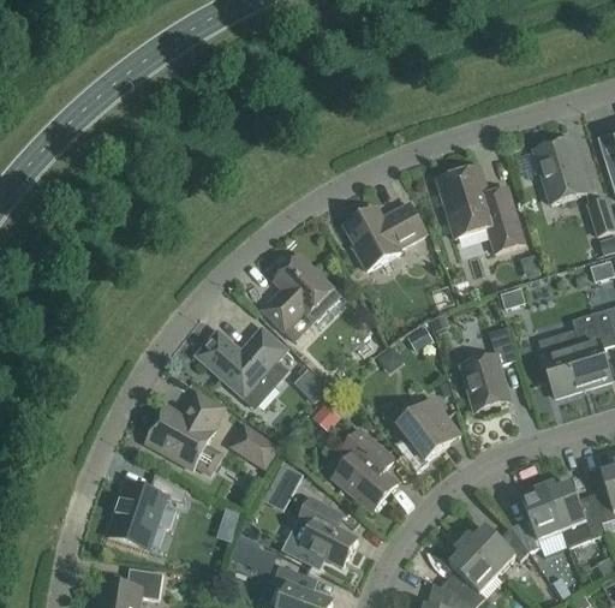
[(597,136),(614,194),(614,121),(610,123),(613,130),(597,136)]
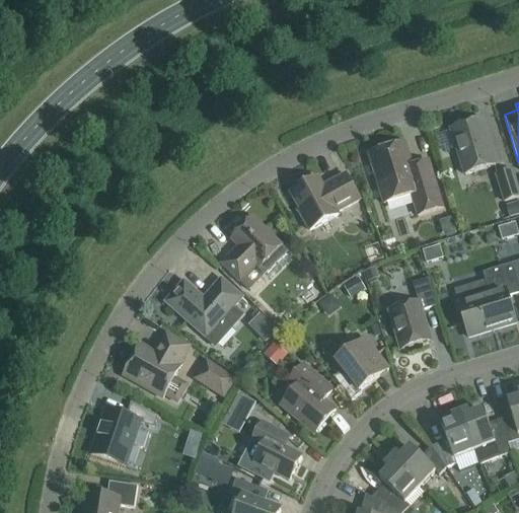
[(480,115),(450,124),(464,169),(495,160),(480,115)]
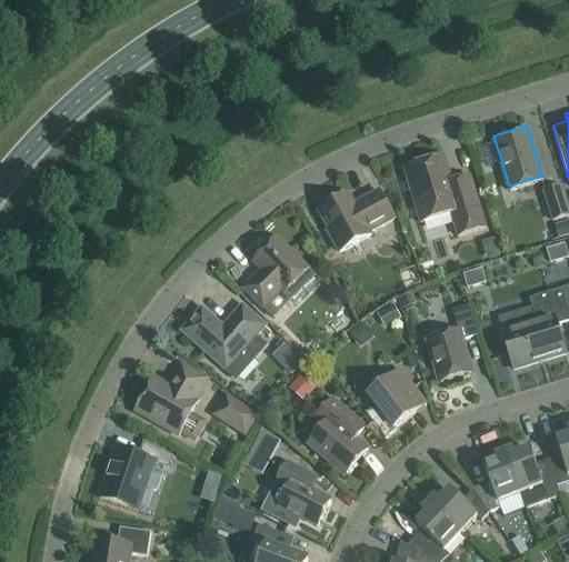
[(458,231),(486,223),(469,171),(451,177),(443,152),(403,164),(420,218),(450,209),(458,231)]
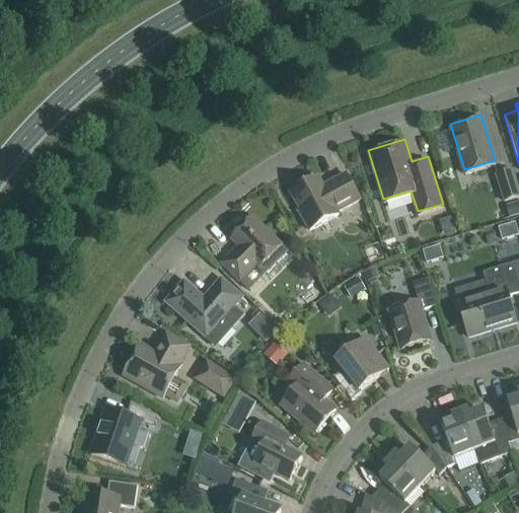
[(518,192),(518,190),(512,166),(496,170),(504,197),(518,192)]
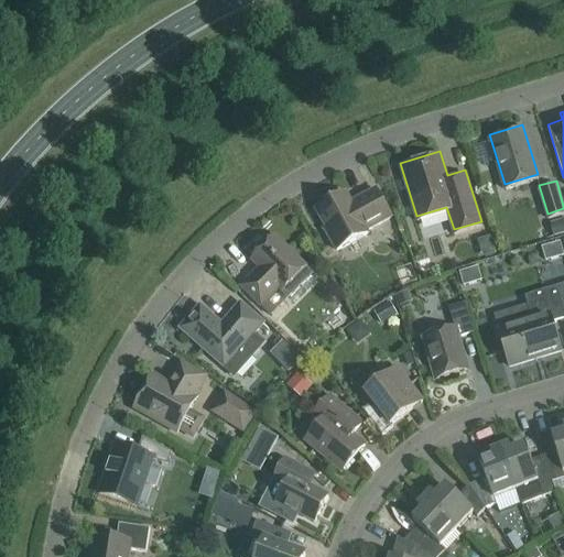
[(390,211),(376,184),(350,198),(345,188),(315,204),(326,224),(325,225),(336,246),(367,228),(366,226),(390,211)]
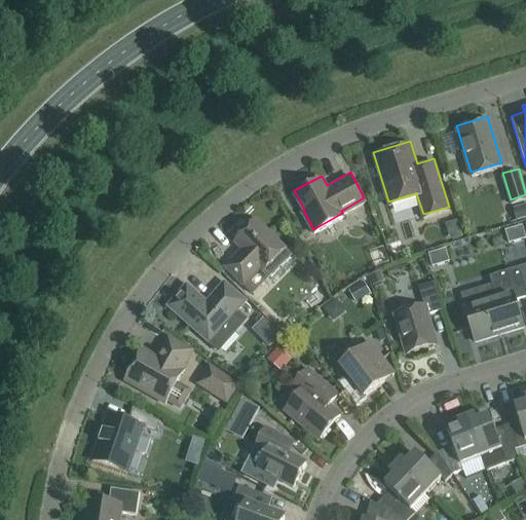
[(516,216),(525,212),(525,199),(513,203),(516,216)]
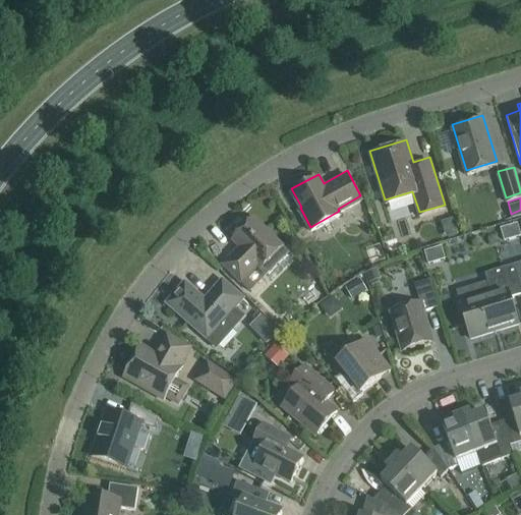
[(239,243),(223,261),(240,278),(257,262),(261,265),(282,242),(253,214),(231,235),(239,243)]
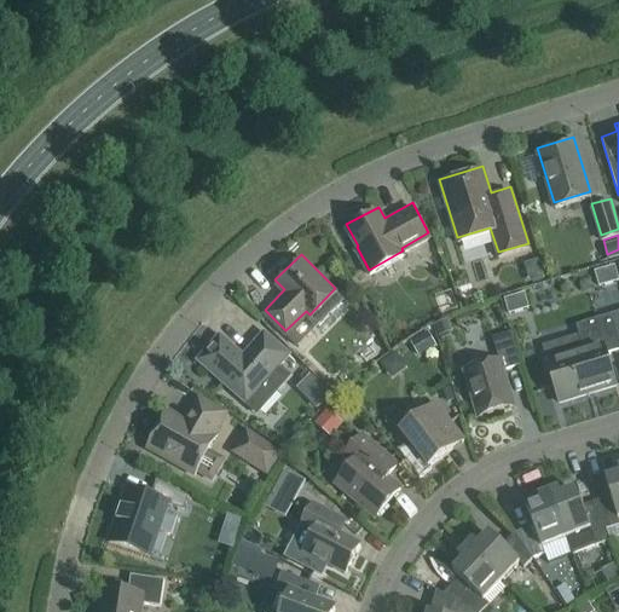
[(599,281),(618,275),(613,260),(594,266),(599,281)]
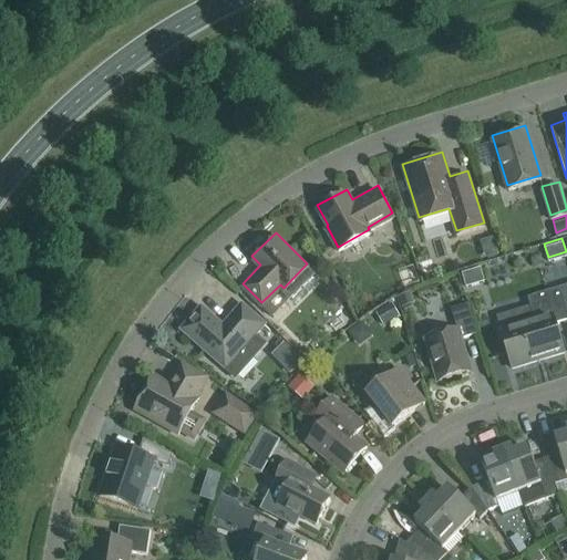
[(465,282),(484,277),(480,263),(462,269),(465,282)]
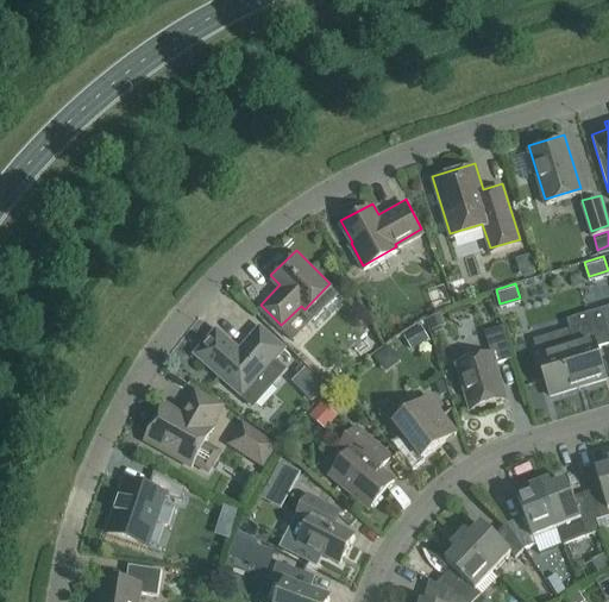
[(604,374),(596,344),(608,339),(608,301),(566,315),(575,340),(538,352),(550,390),(604,374)]
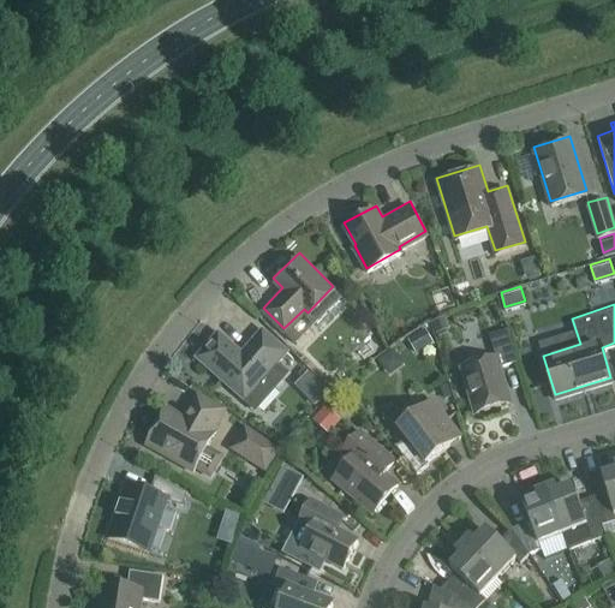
[(436,329),(445,326),(447,320),(443,313),(431,317),(436,329)]
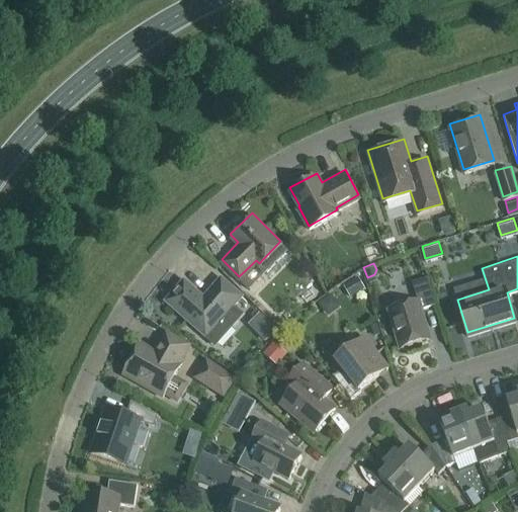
[(350,293),(364,284),(357,272),(343,281),(350,293)]
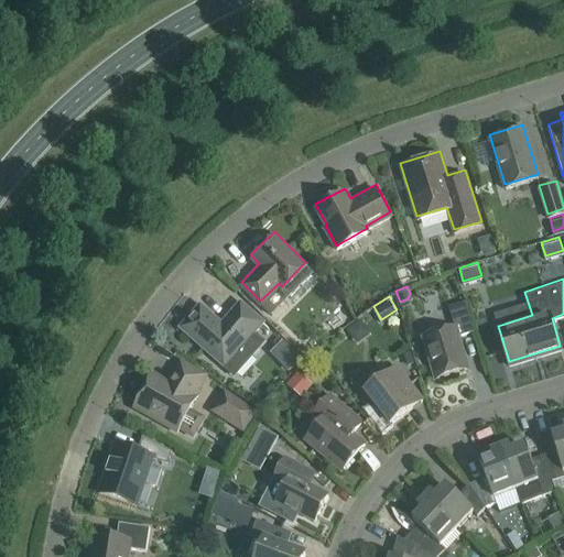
[(457,332),(474,327),(465,298),(448,303),(454,323),(422,332),(435,374),(467,364),(457,332)]
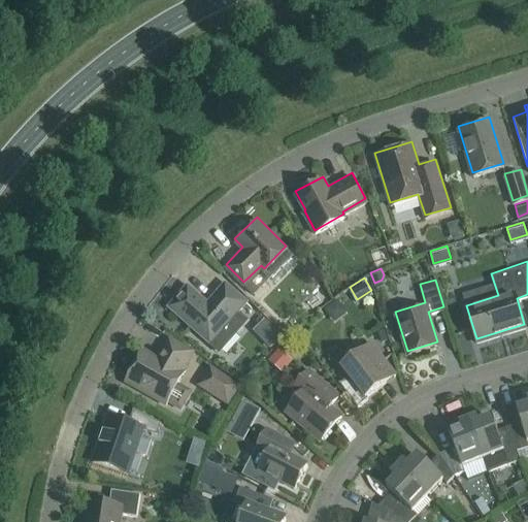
[(169,303),(209,338),(219,347),(244,317),(235,308),(244,298),(225,281),(207,300),(187,283),(169,303)]
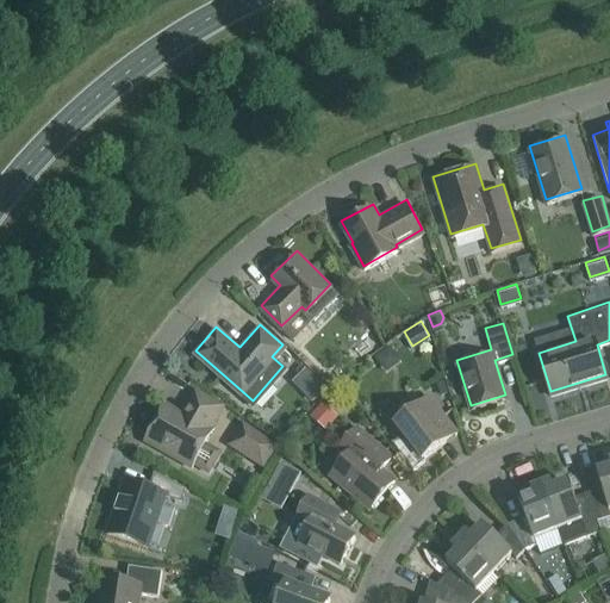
[(292,377),(302,387),(316,374),(305,364),(292,377)]
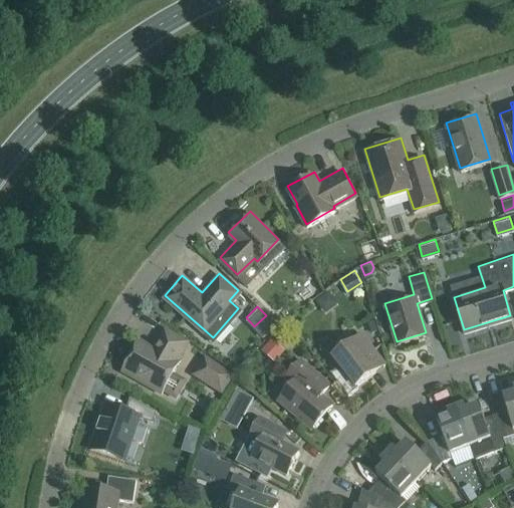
[(277,309),(271,315),(279,322),(284,317),(277,309)]
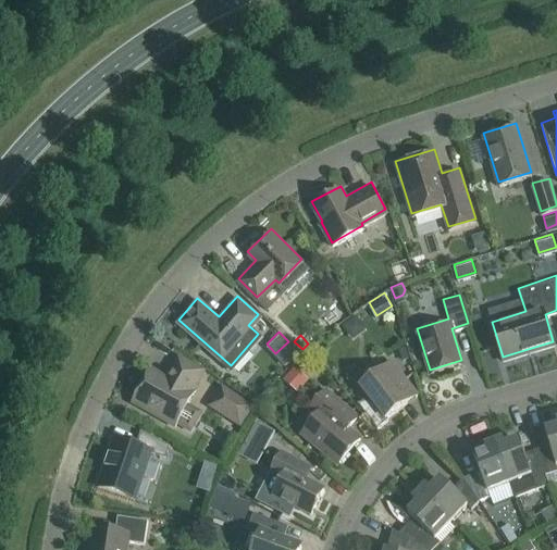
[(400,357),(408,354),(405,342),(397,345),(400,357)]
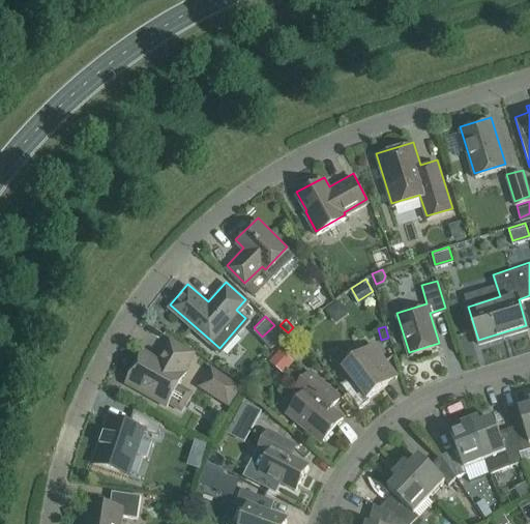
[(143,349),(126,378),(167,401),(168,400),(179,406),(186,391),(175,385),(183,372),(179,370),(190,350),(170,338),(158,357),(143,349)]
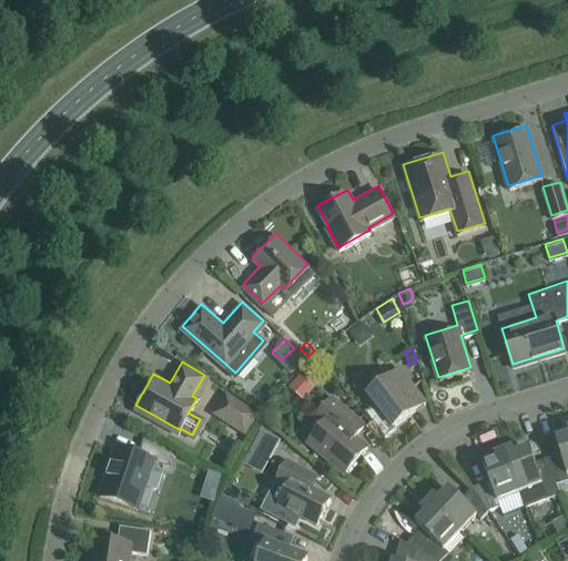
[(395,425),(394,422),(425,399),(399,366),(367,390),(375,400),(366,408),(365,407),(364,408),(384,435),(385,434),(385,432),(395,425)]
